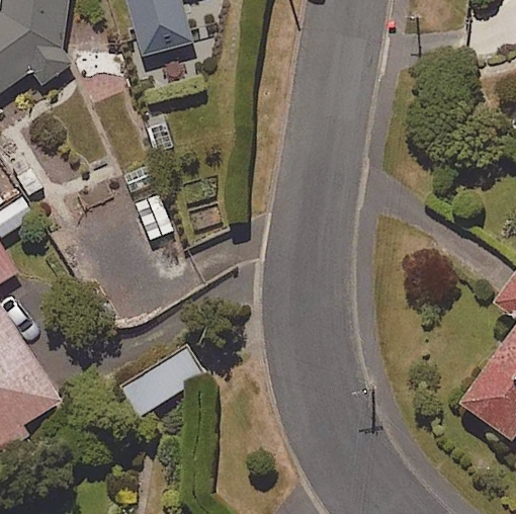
[(0,94),(28,74),(38,87),(63,69),(54,56),(63,49),(69,0),(0,0),(0,94)]
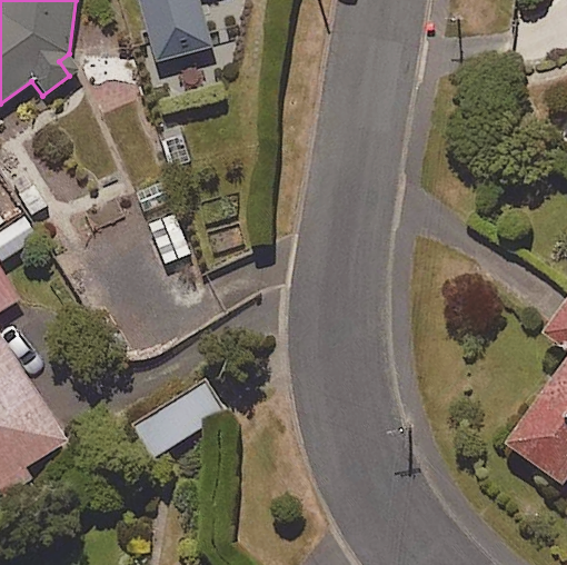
[(133,0),(151,68),(214,51),(210,38),(241,30),(234,0),(133,0)]
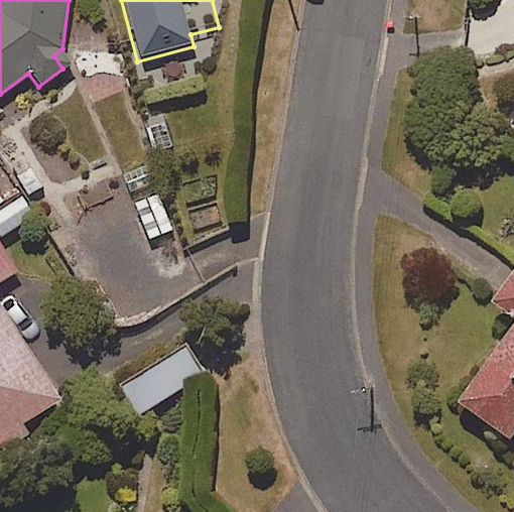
[(0,281),(15,272),(0,246),(0,281)]
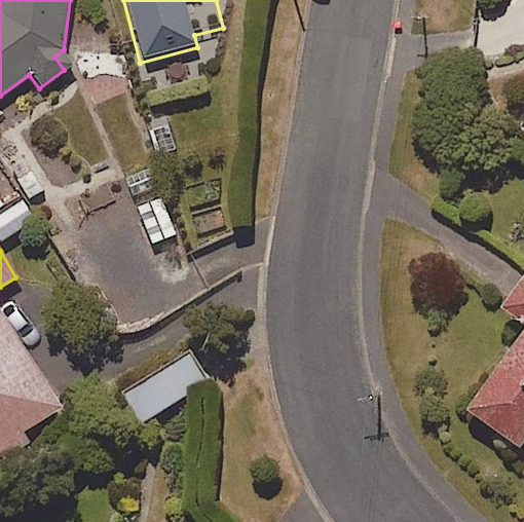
[(523,273),(500,306),(523,323),(523,331),(466,409),(519,448),(523,440),(523,273)]
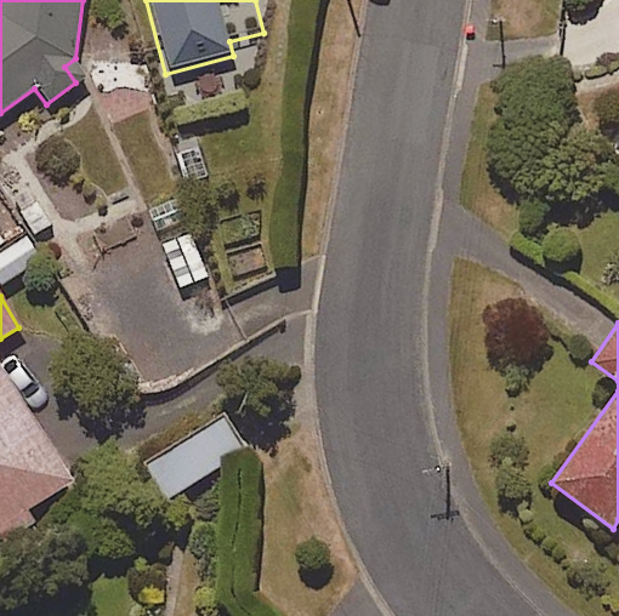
[(0,528),(74,480),(0,364),(0,528)]
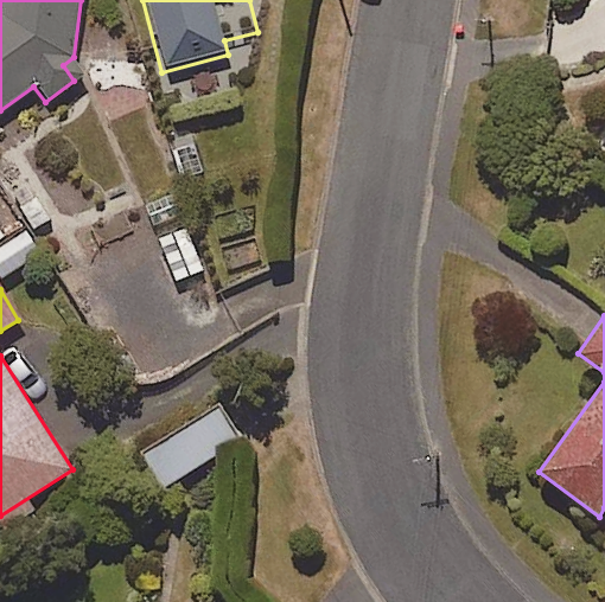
[(235,443),(217,414),(146,456),(164,487),(235,443)]
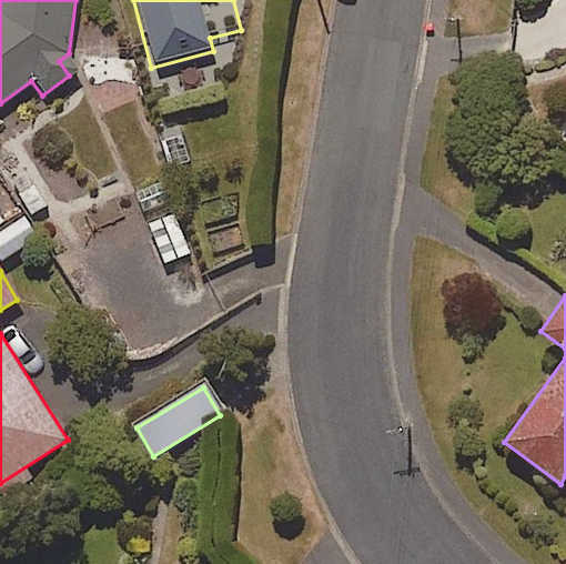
All buildings are outlined.
